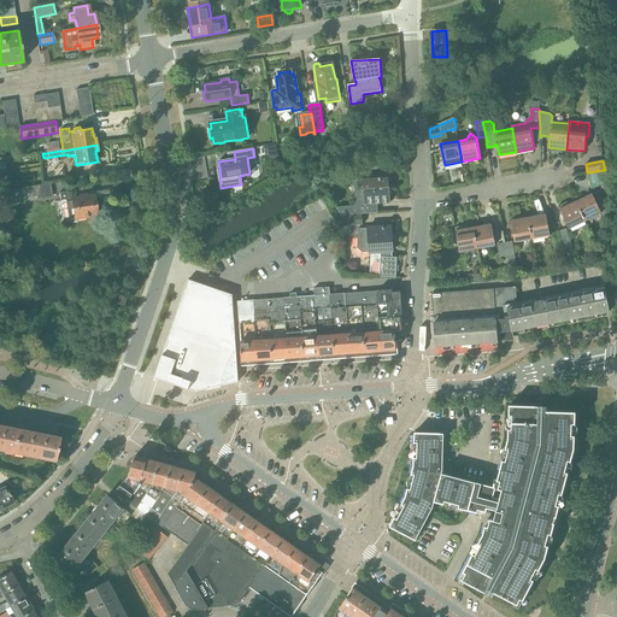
[(597,171),(588,172),(589,181),(605,178),(604,170),(597,171)]
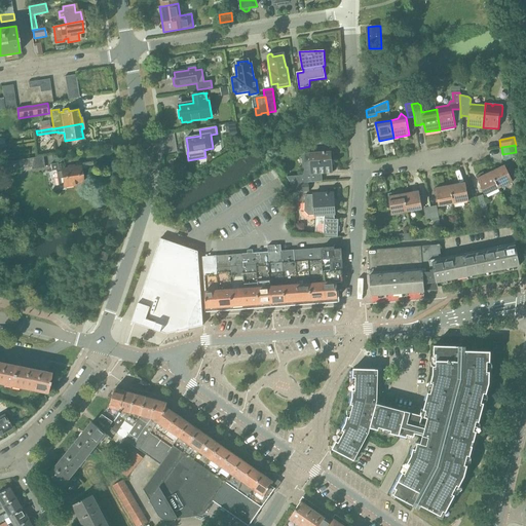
[(304,176),(287,177),(291,184),(293,184),(293,183),(308,182),(321,181),(321,173),(333,173),(331,151),(304,154),(305,162),(303,162),(304,176)]
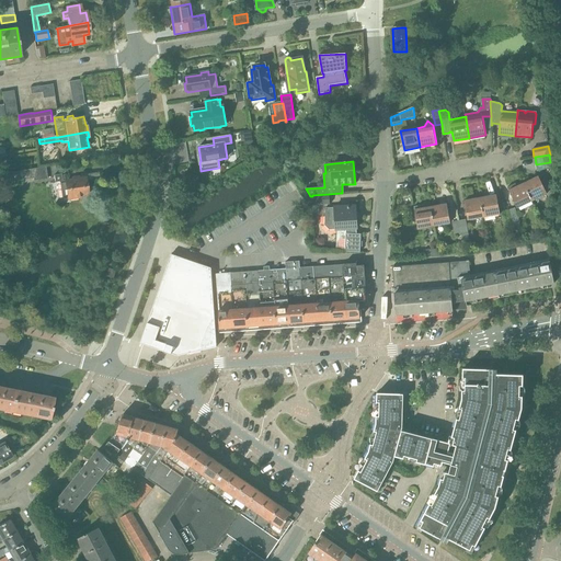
[(47,179),(45,167),(6,173),(7,183),(33,179),(34,181),(47,179)]
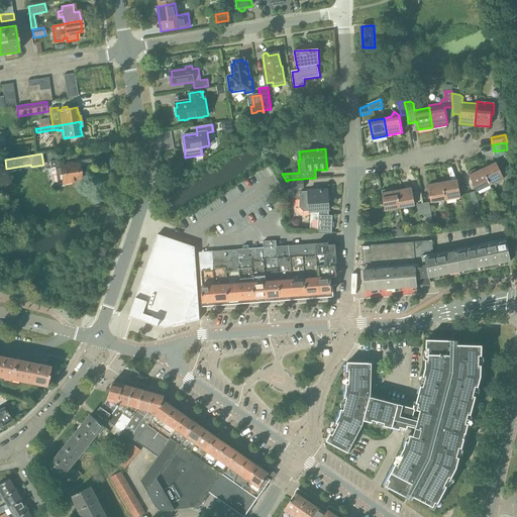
[(55,168),(56,169),(58,182),(63,181),(63,182),(65,182),(65,184),(68,184),(68,185),(70,184),(70,183),(72,183),(72,181),(81,180),(79,164),(61,167),(60,161),(57,162),(56,161),(49,162),(50,168),(55,168)]
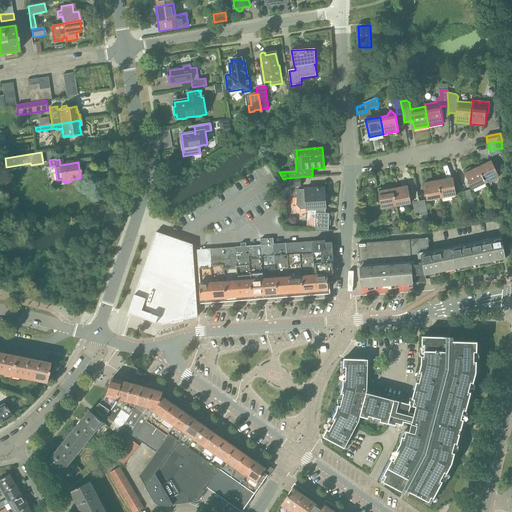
[(491,161),(478,167),(486,183),(499,177),(491,161)]
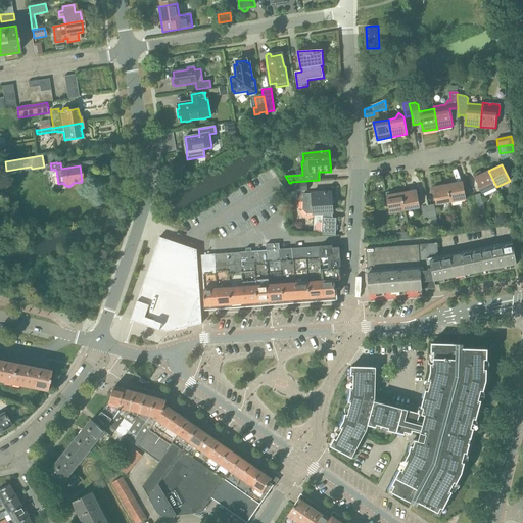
[(473,176),(482,194),(496,187),(488,171),(481,175),(480,172),(473,176)]
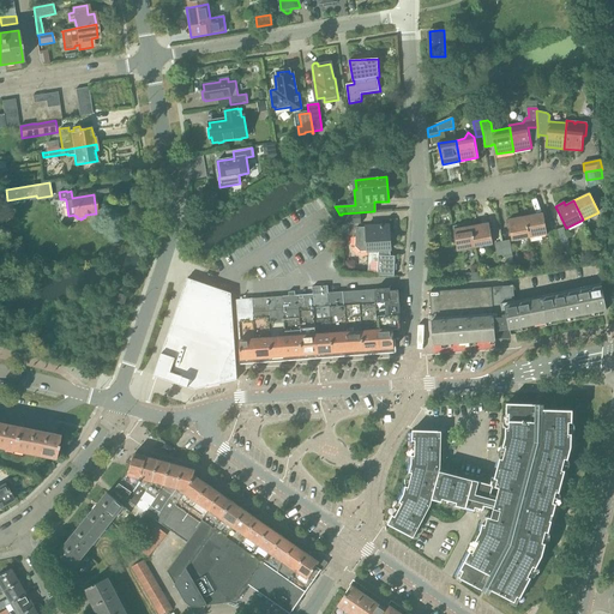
[(0,212),(0,218),(0,222),(14,220),(13,210),(0,212)]
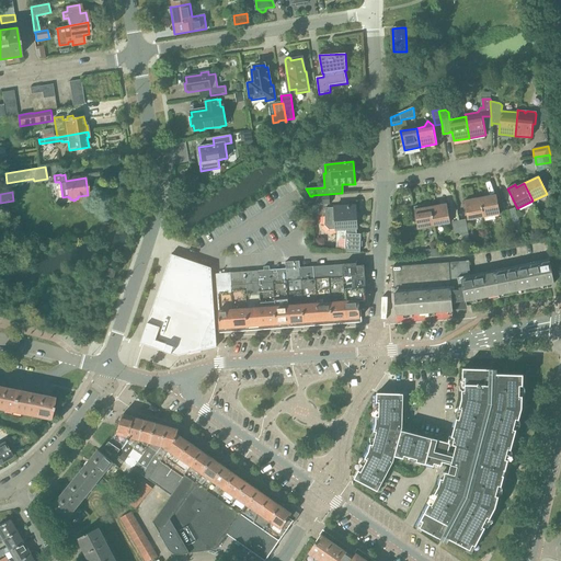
[(312,196),(310,196),(311,213),(319,214),(319,205),(330,205),(329,194),(312,195),(312,196)]
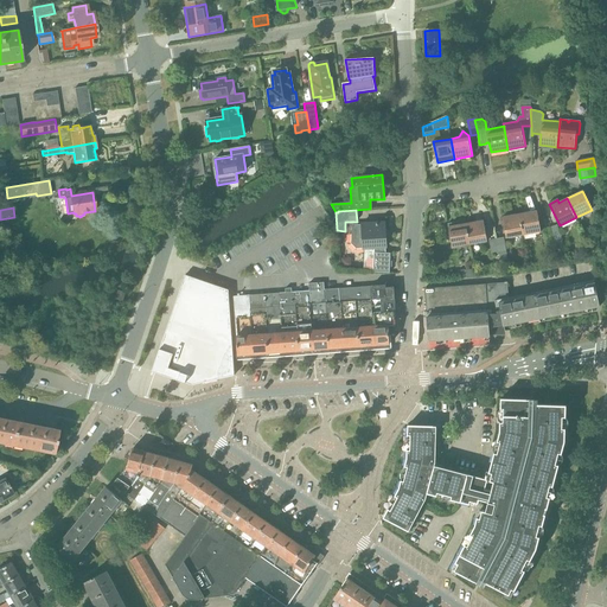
[(537,211),(521,215),(524,235),(541,231),(537,211)]
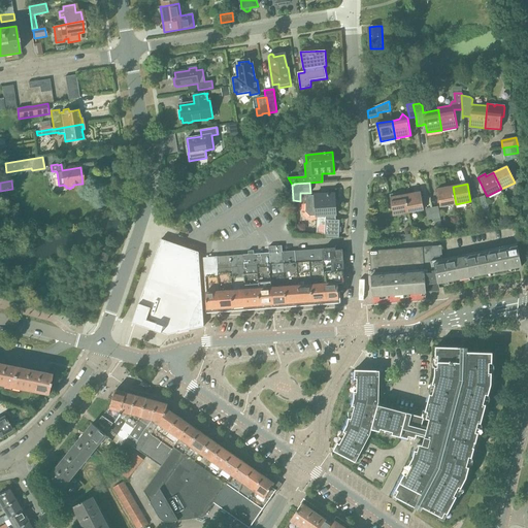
[(456,204),(453,187),(437,189),(440,207),(456,204)]
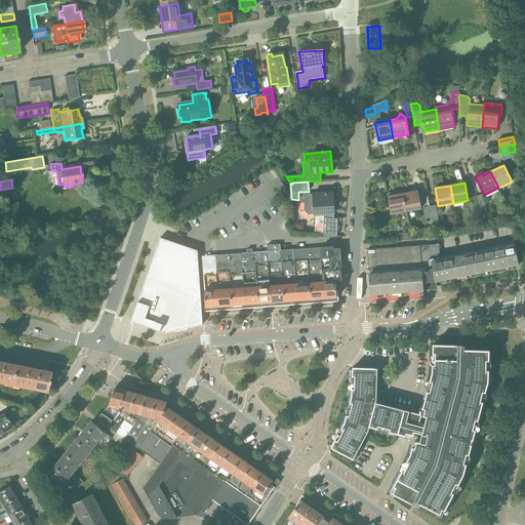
[(418,191),(402,194),(405,211),(421,209),(418,191)]
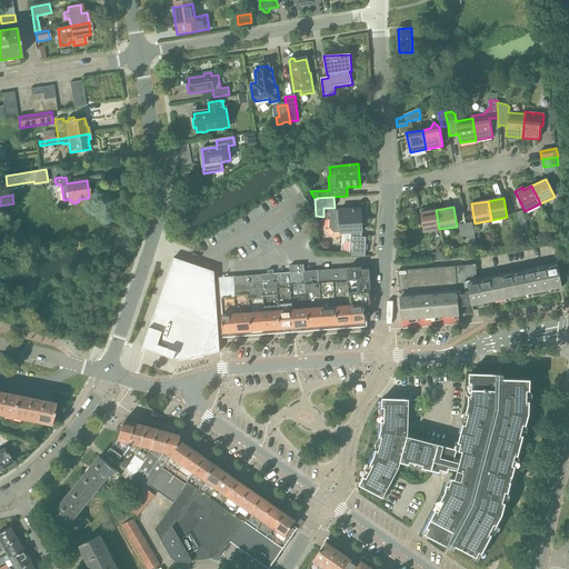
[(425,232),(439,229),(436,210),(430,211),(429,208),(420,209),(425,232)]
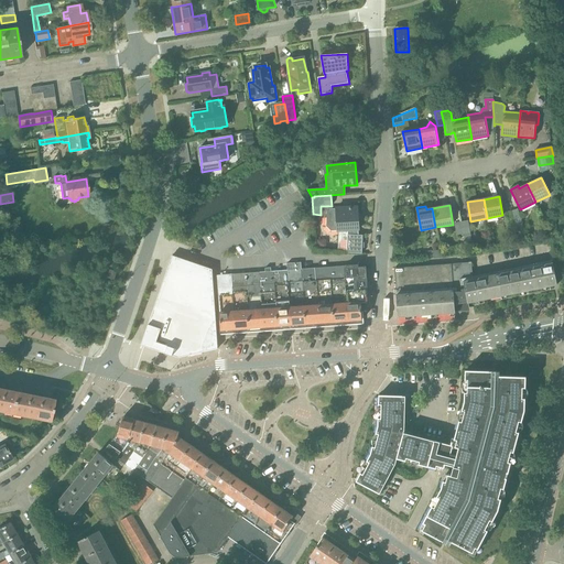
[(327,220),(327,227),(332,231),(338,230),(339,230),(338,249),(348,250),(347,253),(362,253),(364,236),(359,235),(359,229),(360,229),(358,207),(328,209),(327,220)]
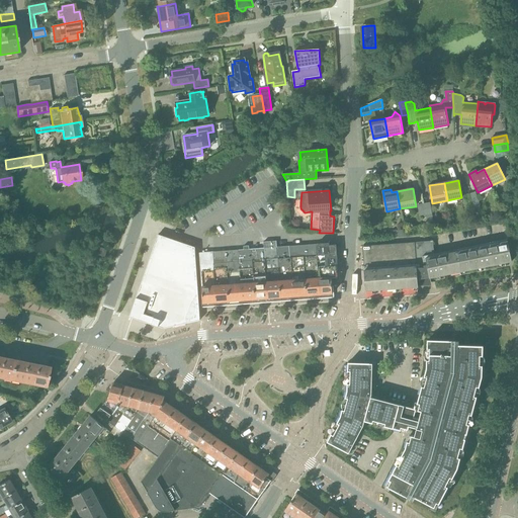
[(469,194),(473,206),(475,210),(476,210),(482,208),(476,192),(469,194)]
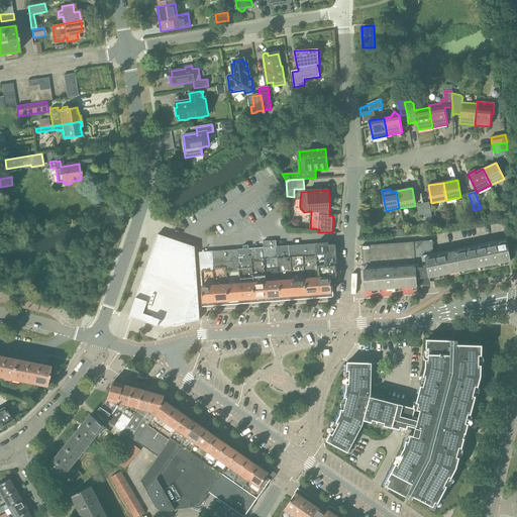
[(468,212),(474,210),(473,206),(469,194),(462,196),(468,212)]
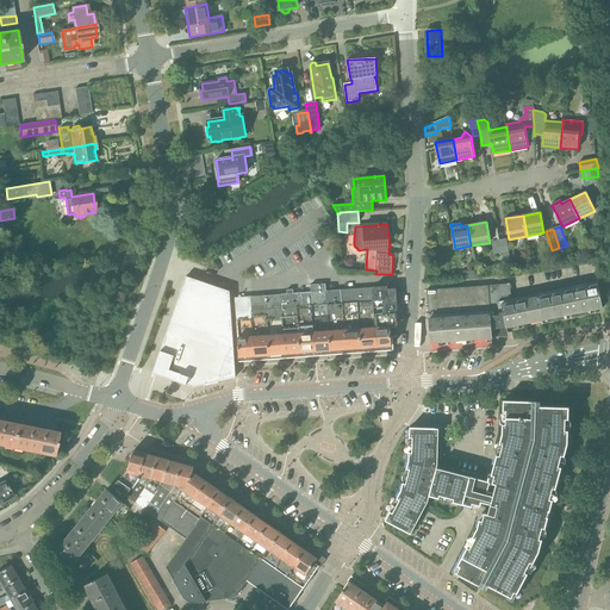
[(500,248),(502,255),(504,266),(511,263),(506,238),(499,240),(500,248)]
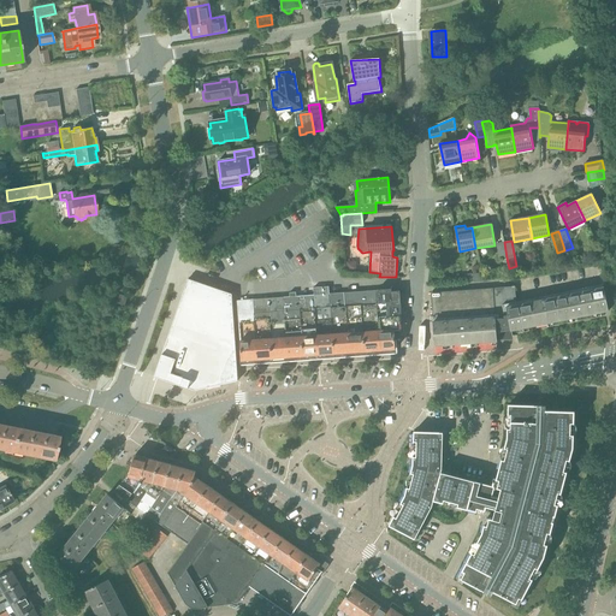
[(505,250),(504,242),(496,243),(499,259),(507,258),(505,250)]
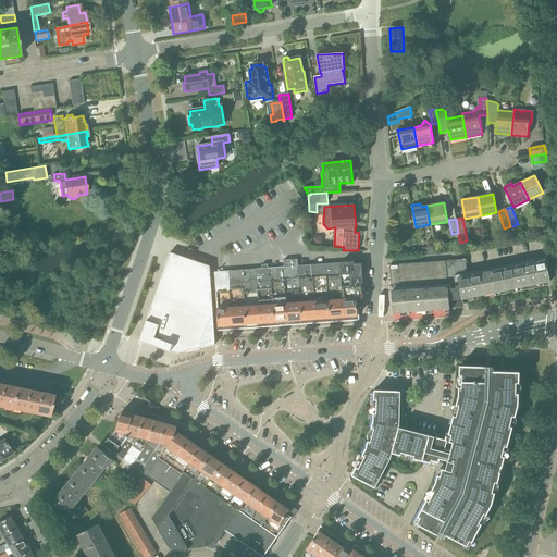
[(317,237),(313,237),(313,246),(318,246),(322,246),(322,242),(317,237)]
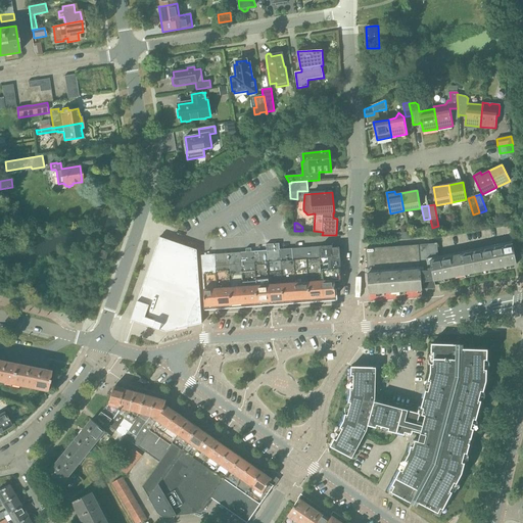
[(156,245),(131,320),(165,332),(202,324),(201,316),(201,306),(197,255),(197,250),(182,245),(159,237),(156,245)]
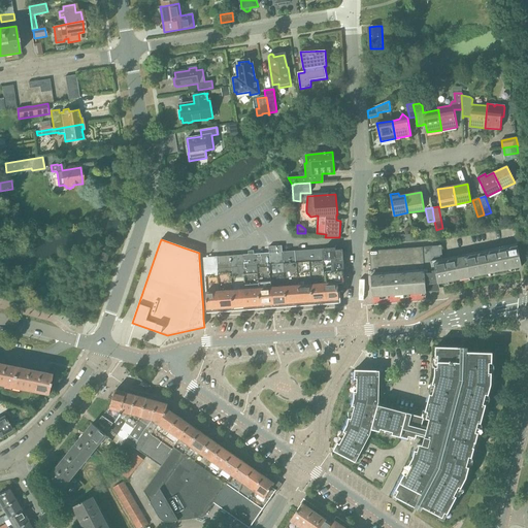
[(269,253),(256,254),(257,265),(259,284),(260,305),(287,303),(285,282),(284,264),(283,252),(283,245),(269,246),(269,253)]
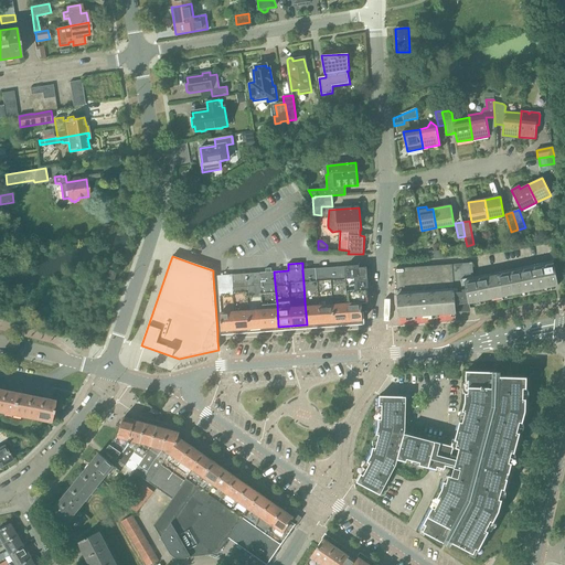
[(470,308),(470,307),(469,304),(558,286),(554,264),(475,280),(472,263),(395,268),(400,318),(456,313),(456,309),(470,308)]
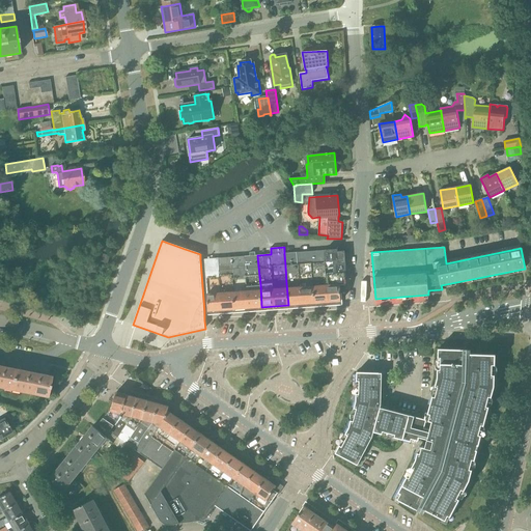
[(324,250),(311,251),(311,263),(312,274),(314,303),(341,301),(340,285),(346,284),(345,267),(346,266),(344,251),(337,251),(337,249),(324,250)]
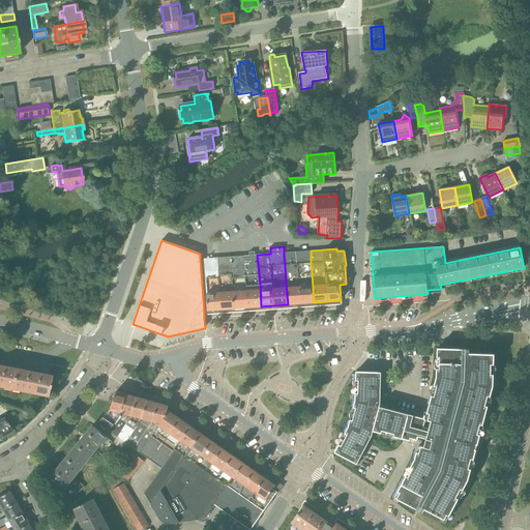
[(297,252),(284,253),(285,265),(286,283),(288,304),(314,302),(312,273),(311,263),(311,251),(297,252)]
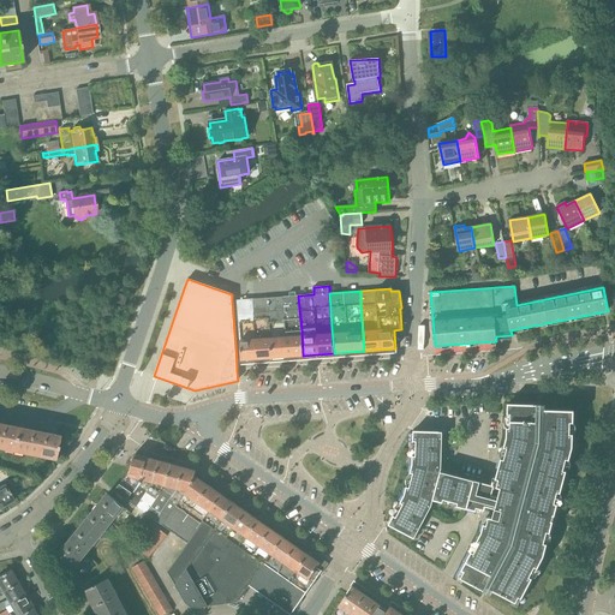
[(284,297),(268,298),(273,358),(303,356),(302,330),(299,309),(298,296),(297,296),(296,292),(290,292),(290,297),(284,297)]
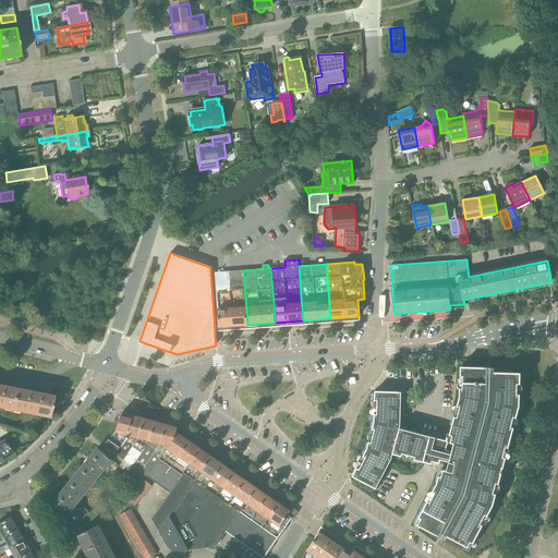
[(109,267),(106,275),(113,277),(116,269),(109,267)]
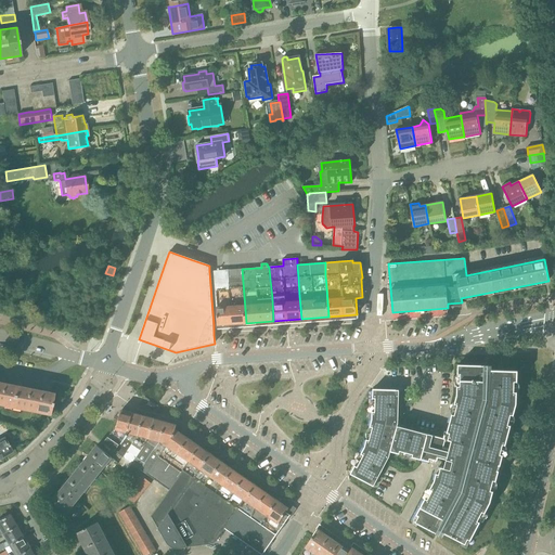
[(232,324),(246,323),(242,269),(214,271),(217,308),(218,325),(232,324)]
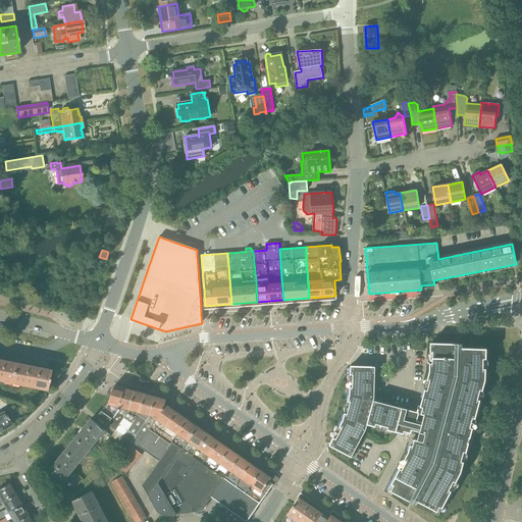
[(390,491),(408,500),(411,502),(413,498),(437,512),(440,506),(444,507),(462,472),(468,449),(471,450),(475,432),(472,431),(486,379),(487,349),(456,348),(456,344),(431,343),(430,372),(421,407),(423,407),(421,414),(424,415),(422,422),(401,416),(402,411),(372,404),(374,398),(376,367),(351,366),(350,395),(343,420),(329,446),(352,457),(366,429),(368,424),(397,432),(398,426),(420,432),(418,439),(415,438),(413,446),(411,445),(409,452),(392,484),(395,485),(390,491)]
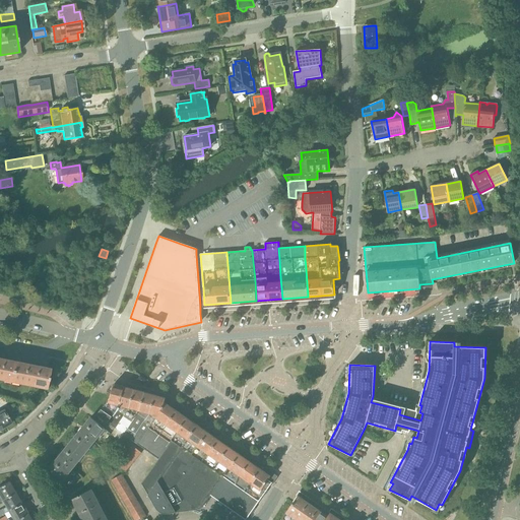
[(0,379),(10,382),(14,362),(0,358),(0,379)]
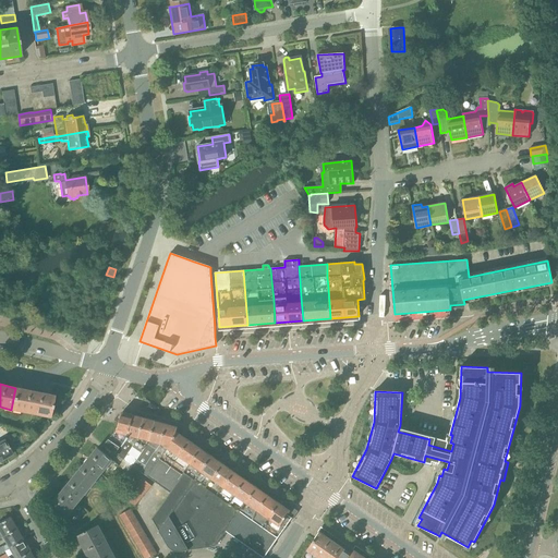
[(15,388),(11,410),(49,417),(53,396),(15,388)]
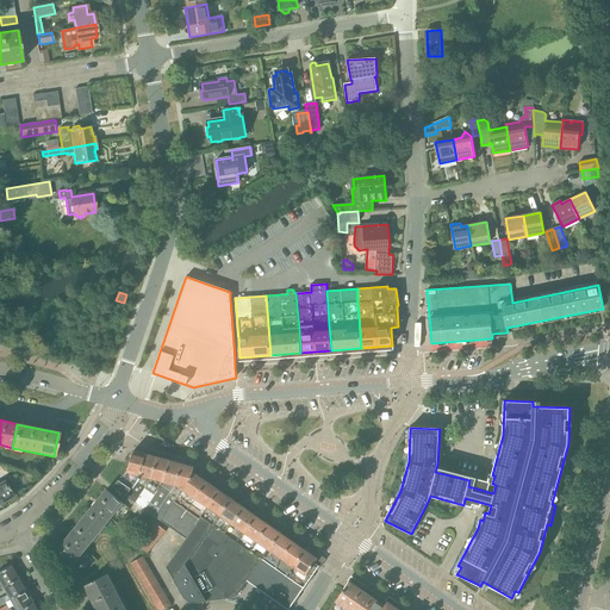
[(126,471),(113,487),(114,487),(125,497),(141,474),(144,459),(145,455),(145,454),(134,450),(128,471),(126,471)]
